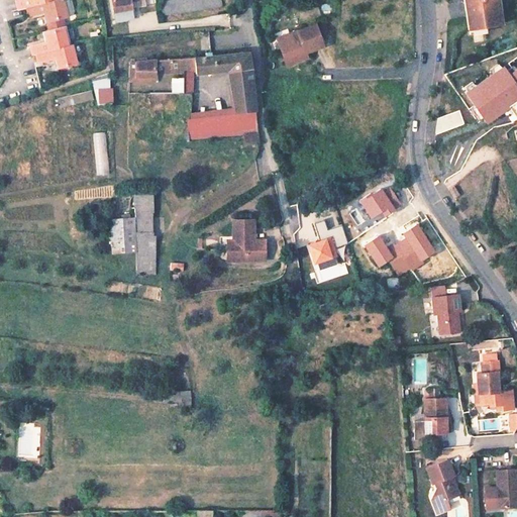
[(58,69),(77,64),(73,44),(68,45),(62,19),(66,18),(61,0),(57,0),(53,1),(52,0),(20,0),(15,1),(17,10),(25,8),(28,18),(45,13),(49,30),(44,31),(47,41),(30,45),(32,56),(36,55),(39,65),(56,60),(58,69)]
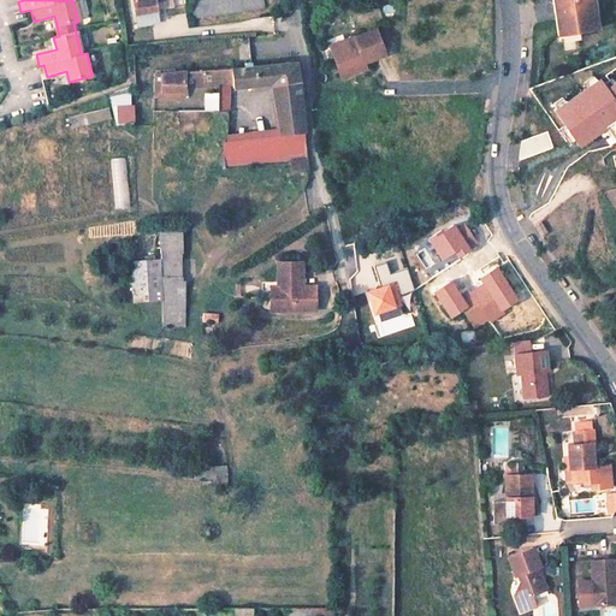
[(130,0),(134,21),(147,18),(157,17),(155,9),(183,4),(182,0),(130,0)]
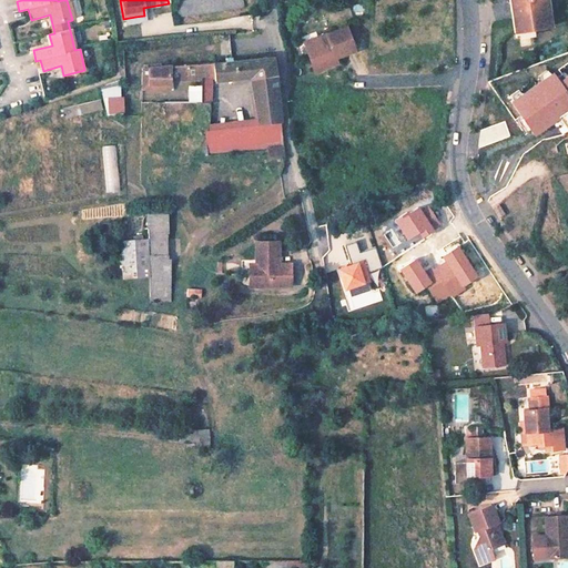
[(243,7),(242,0),(182,0),(174,1),(176,16),(243,7)]
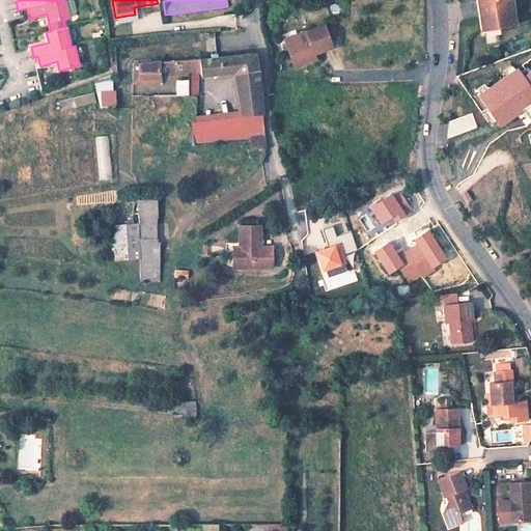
[(474,0),(477,18),(481,17),(482,29),(497,27),(513,25),(511,11),(509,0),(474,0)]
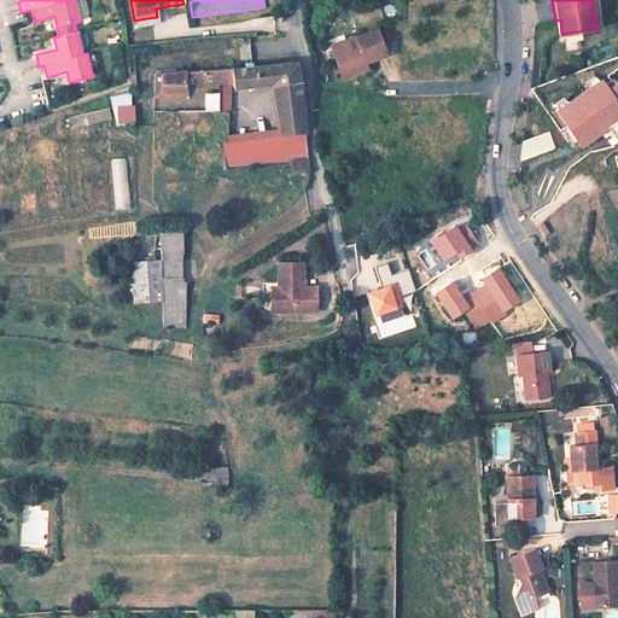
[(558,40),(578,39),(578,31),(561,34),(560,19),(555,21),(558,40)]
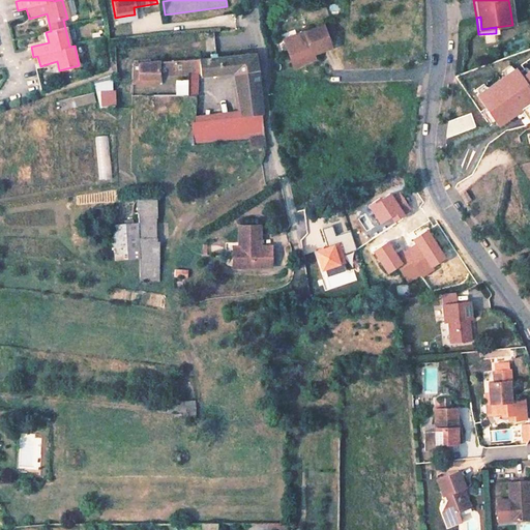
[(322,26),(295,34),(296,38),(290,40),(286,50),(291,66),(313,59),(312,54),(329,49),(322,26)]
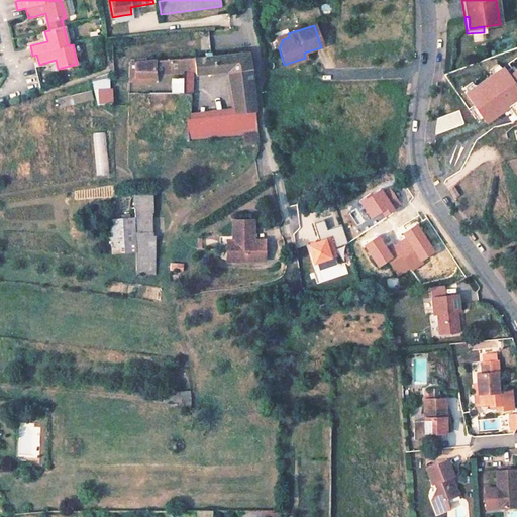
[(288,33),(275,37),(279,48),(283,39),(289,37),(288,33)]
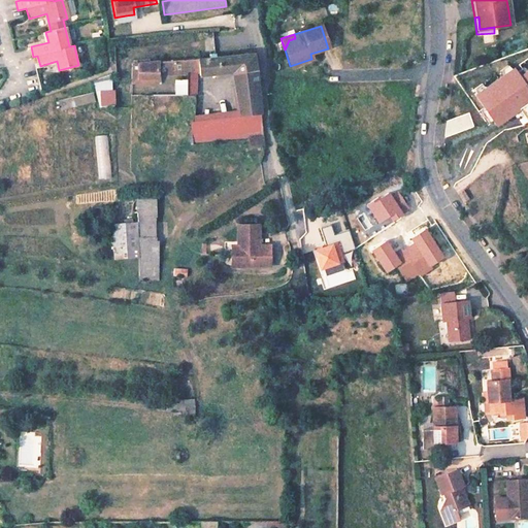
[(199,71),(200,75),(233,71),(239,114),(260,112),(255,62),(253,53),(198,59),(199,71)]
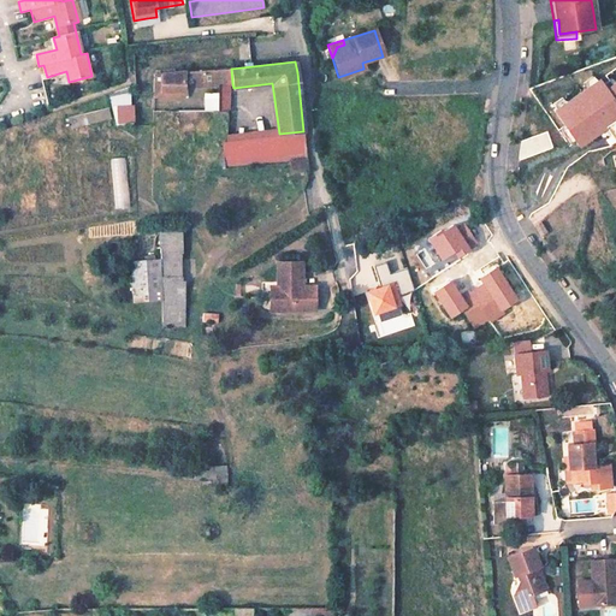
[(231,69),(164,76),(166,95),(187,93),(187,88),(232,83),(231,69)]
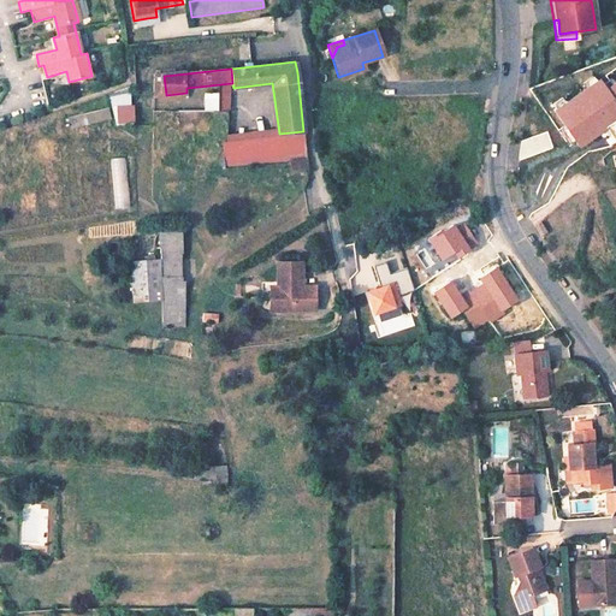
[(164,76),(154,77),(158,101),(188,98),(187,93),(166,95),(164,76)]
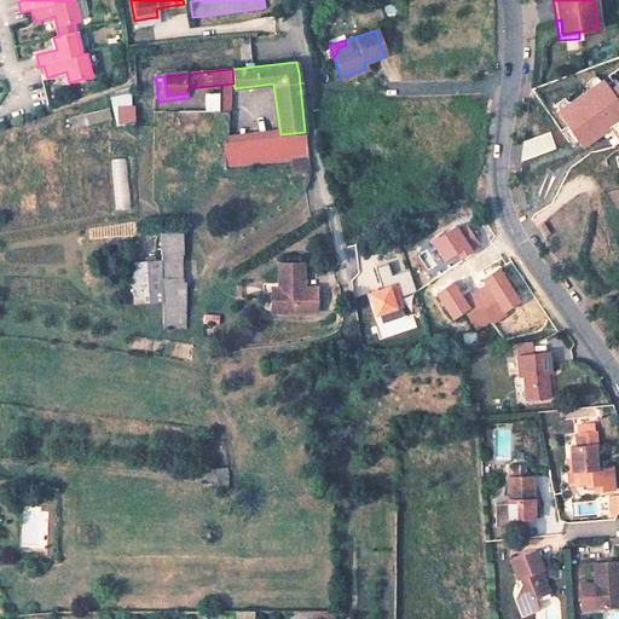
[(131,92),(110,93),(113,125),(133,123),(131,92)]
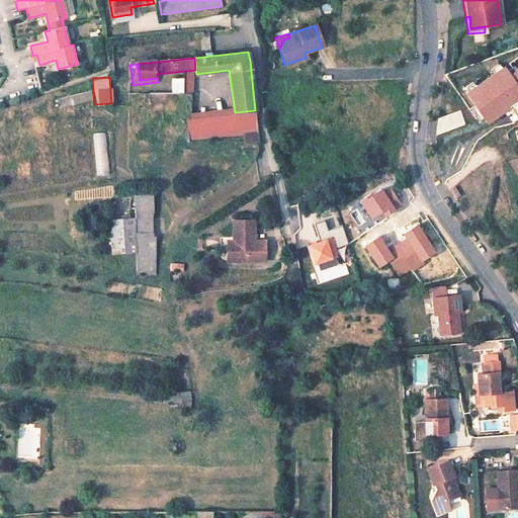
[(235,112),(190,118),(193,144),(259,136),(257,126),(255,110),(235,112)]
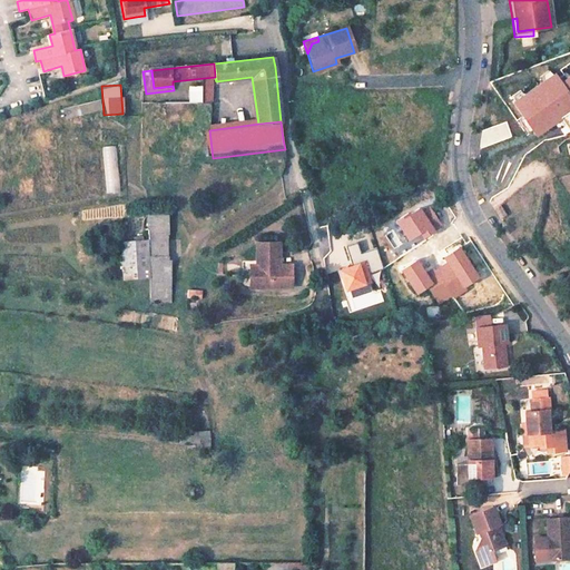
[(116,145),(102,146),(105,192),(119,192),(116,145)]
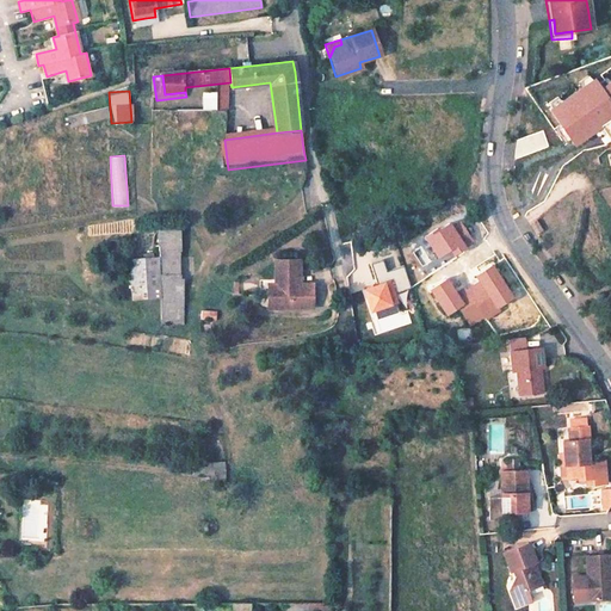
[(537,220),(531,223),(537,234),(543,230),(537,220)]
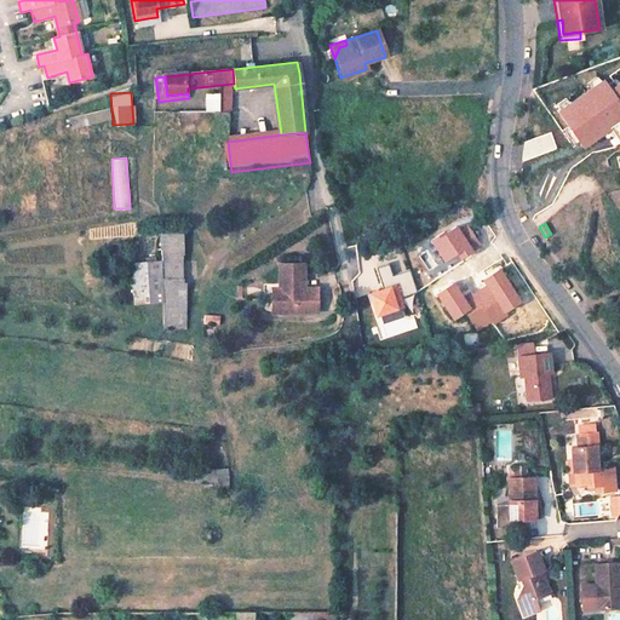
[(183,277),(181,233),(158,234),(159,262),(160,279),(183,277)]
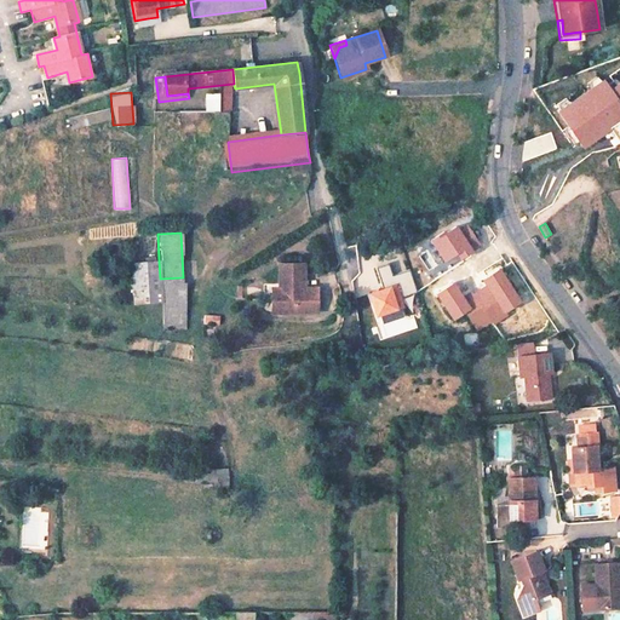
[(159,262),(130,263),(132,303),(161,302),(160,279),(159,262)]
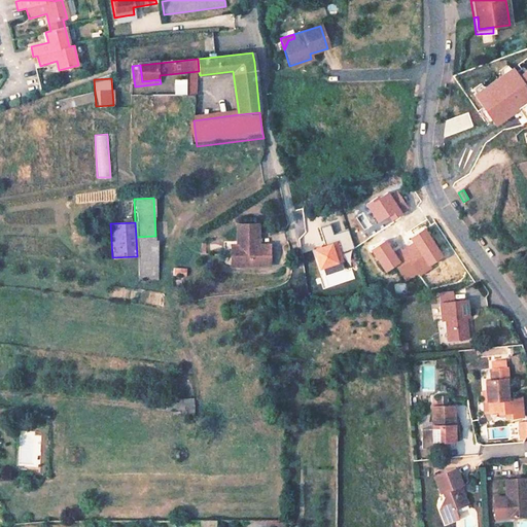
[(258,254),(258,249),(257,227),(237,227),(237,249),(238,254),(230,255),(231,269),(269,268),(269,253),(258,254)]
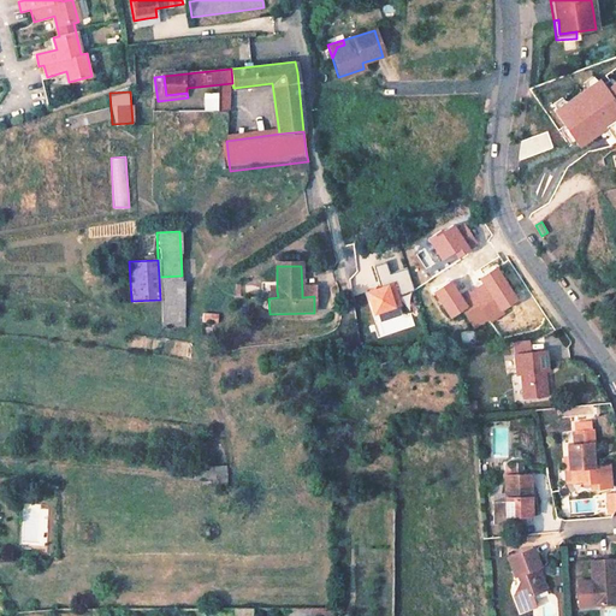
[(160,300),(163,329),(184,327),(182,276),(159,277),(160,300)]
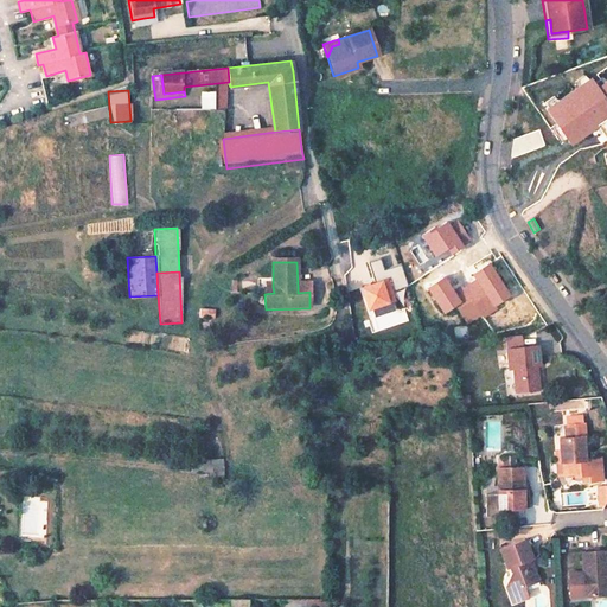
[(212,319),(215,308),(199,306),(198,317),(212,319)]
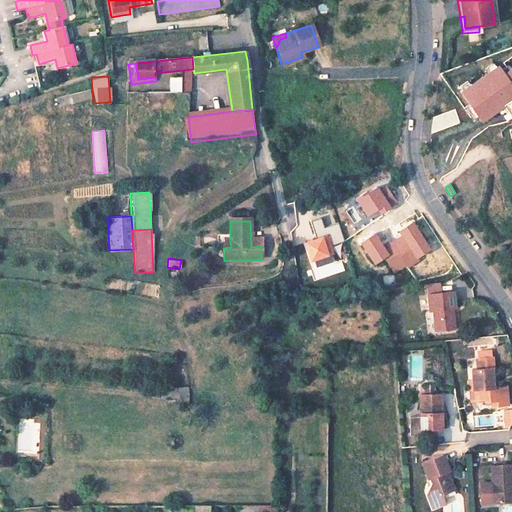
[(433,308),(434,318),(438,318),(439,328),(455,326),(453,310),(451,310),(451,306),(455,305),(453,290),(428,293),(429,308),(433,308)]
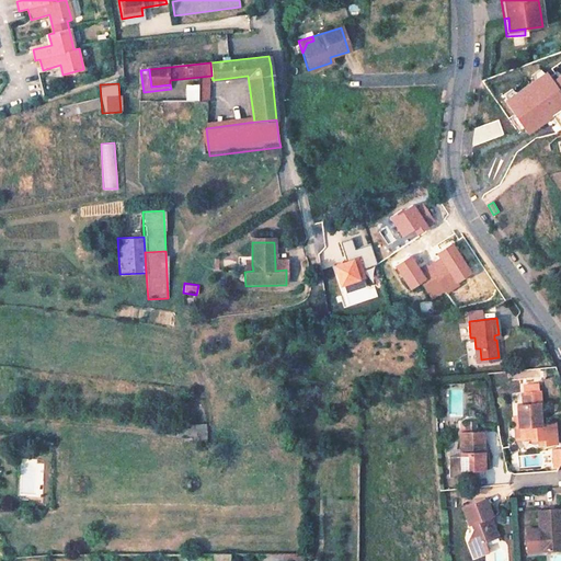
[(522,415),(523,427),(526,427),(527,438),(535,438),(535,439),(541,439),(541,446),(558,445),(557,422),(546,423),(546,420),(542,420),(541,403),(545,403),(544,391),(542,391),(541,391),(541,387),(541,386),(527,387),(528,392),(527,392),(526,392),(527,404),(522,404),(522,415)]
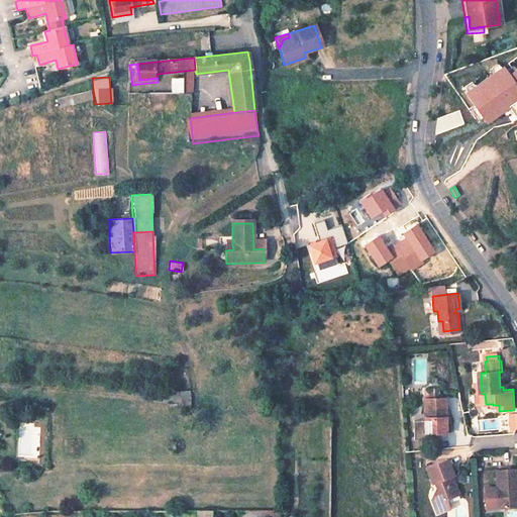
[(486,404),(485,394),(482,394),(481,383),(478,383),(480,405),(486,404)]
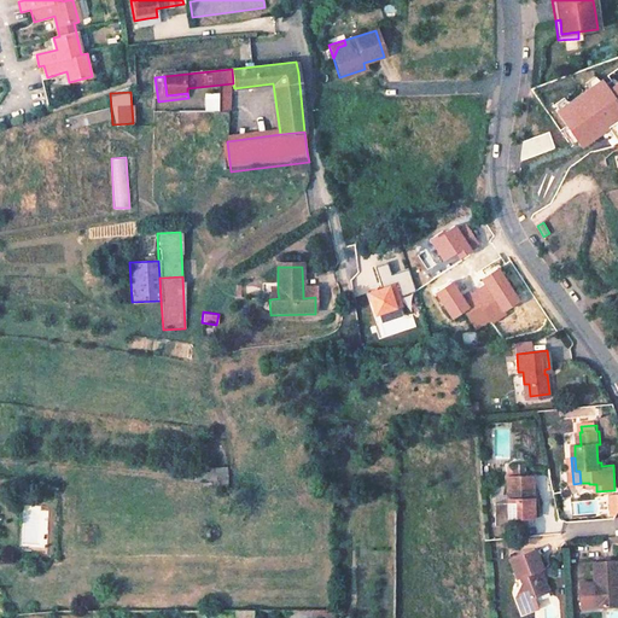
[(205,483),(227,481),(226,466),(204,467),(205,483)]
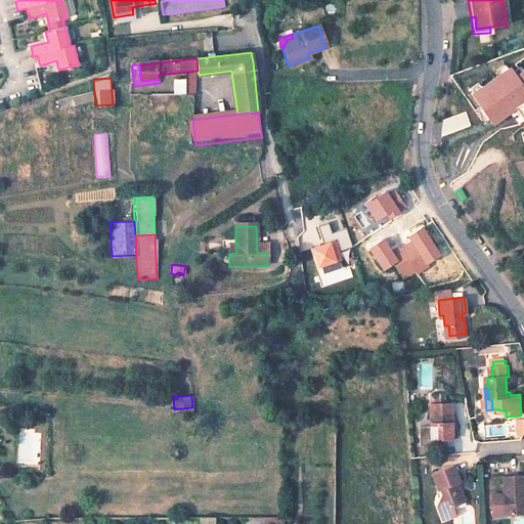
[(427,403),(430,437),(447,436),(446,421),(451,421),(450,401),(427,403)]
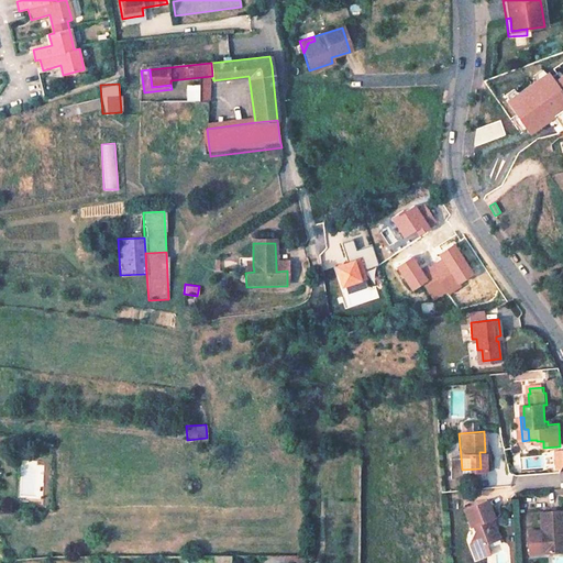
[(466,528),(467,534),(464,541),(476,547),(478,543),(492,538),(486,521),(487,521),(482,504),(456,512),(462,529),(466,528)]
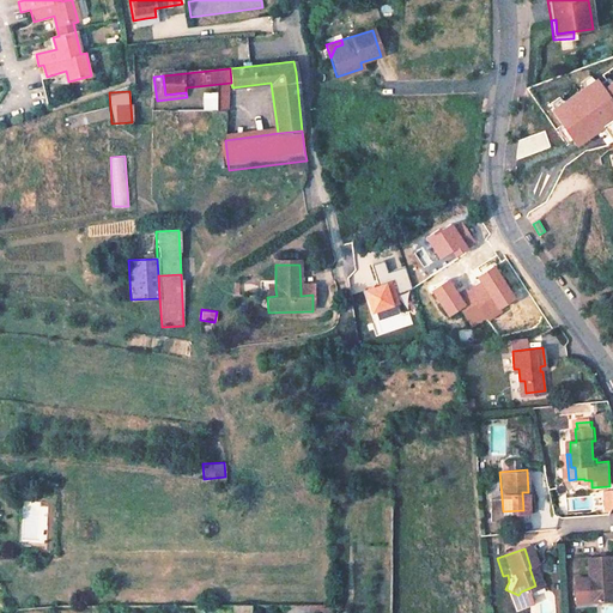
[(587,580),(588,604),(599,604),(605,595),(612,594),(612,580),(608,580),(607,576),(612,575),(612,563),(612,557),(587,558),(588,580),(587,580)]
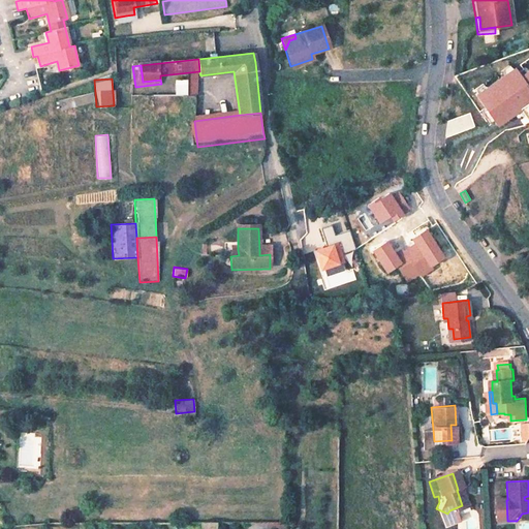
[(447,514),(463,508),(462,505),(449,510),(447,514)]
